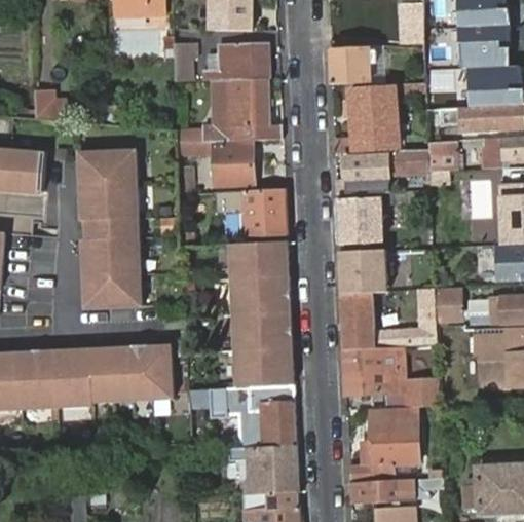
[(113,0),(114,15),(149,14),(149,9),(162,10),(161,0),(113,0)]
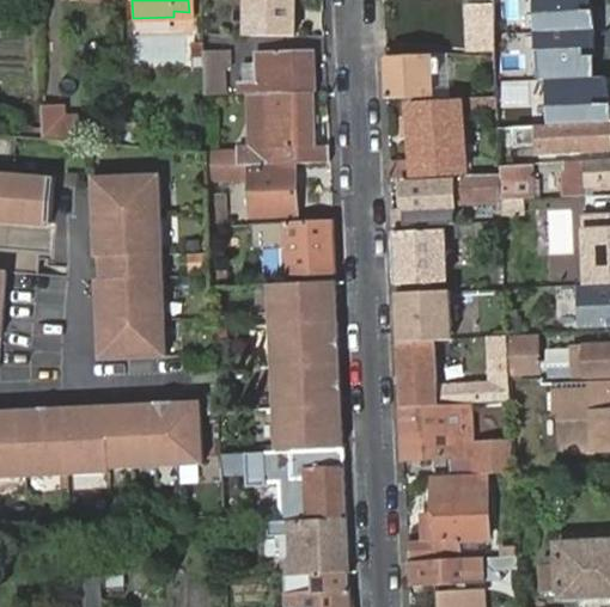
[(239,0),(241,31),(293,31),(293,0),(239,0)]
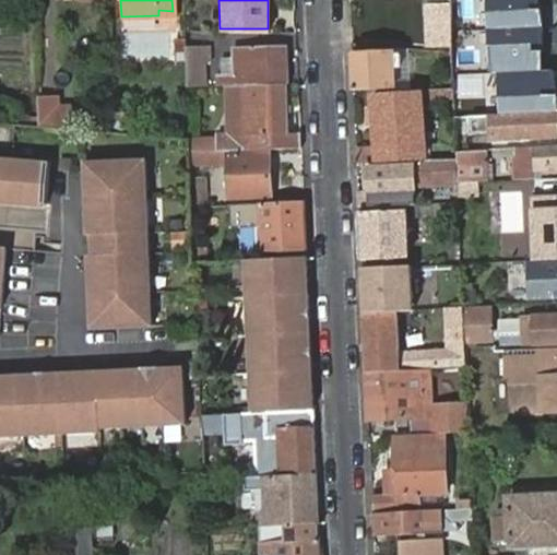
[(425,0),(425,42),(448,42),(448,0),(425,0)]
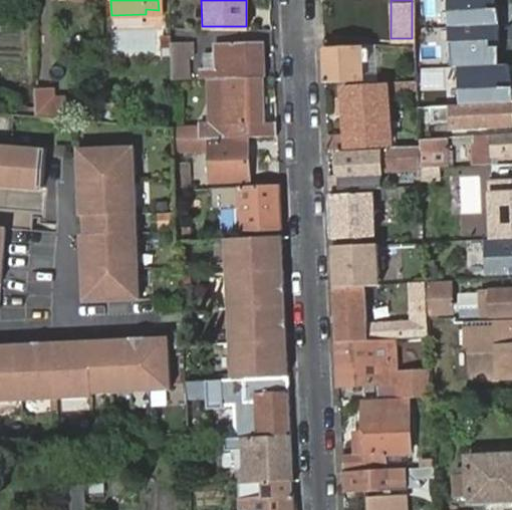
[(447,0),(450,63),(459,63),(460,101),(511,99),(511,84),(506,60),(497,60),(501,21),(496,0),(447,0)]
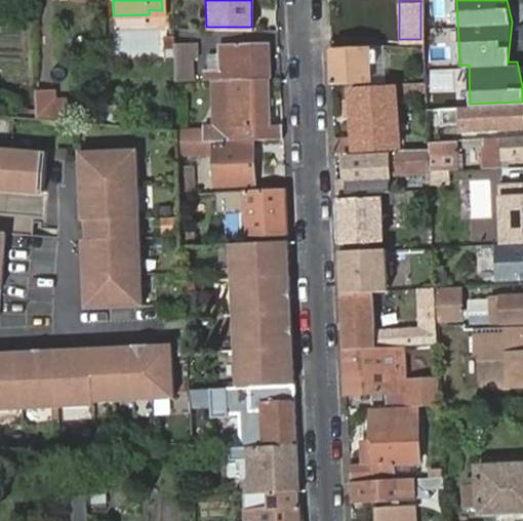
[(172,33),(173,31),(159,32),(159,51),(173,50),(173,44),(172,33)]
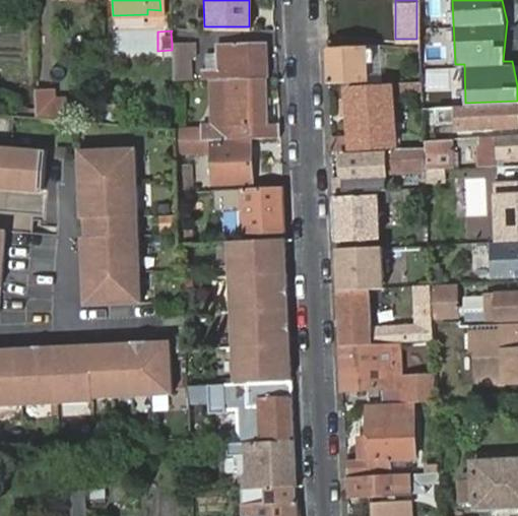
[(373,81),(372,44),(325,39),(327,83),(346,82),(373,81)]
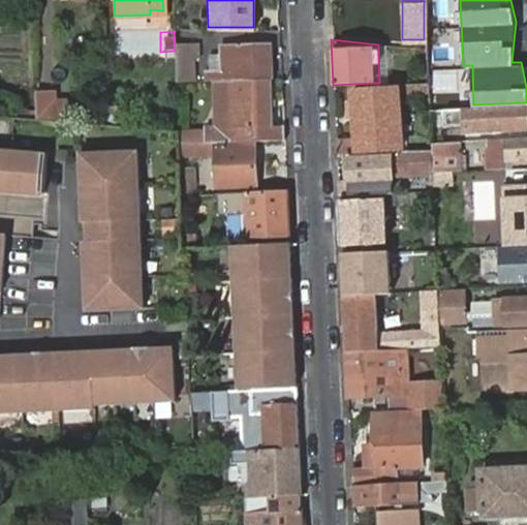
[(175,51),(176,81),(193,81),(192,58),(196,58),(196,42),(186,43),(175,44),(175,51)]
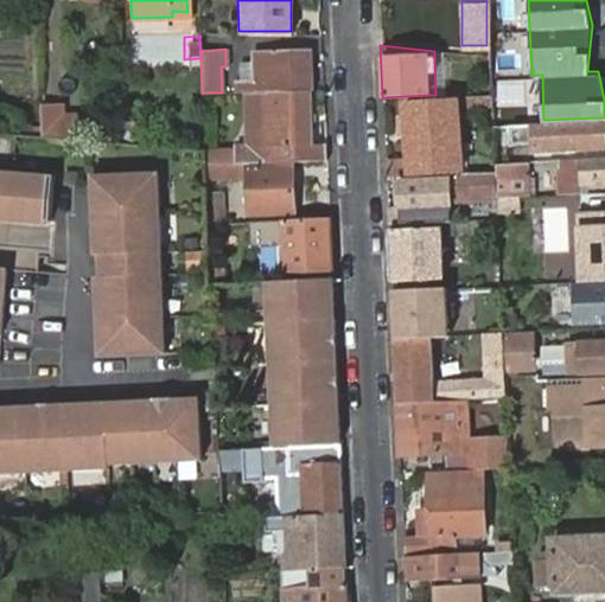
[(237,91),(253,91),(311,89),(310,50),(256,52),(256,63),(252,63),(252,78),(237,78),(237,91)]
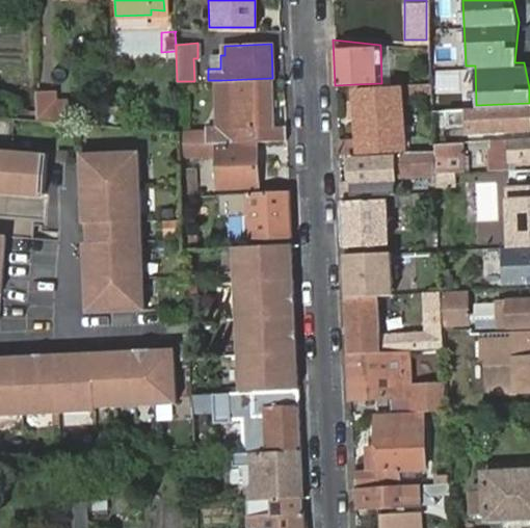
[(179,129),(179,130),(180,142),(217,141),(286,138),(286,125),(274,126),(272,78),(221,80),(222,111),(218,111),(220,128),(179,129)]
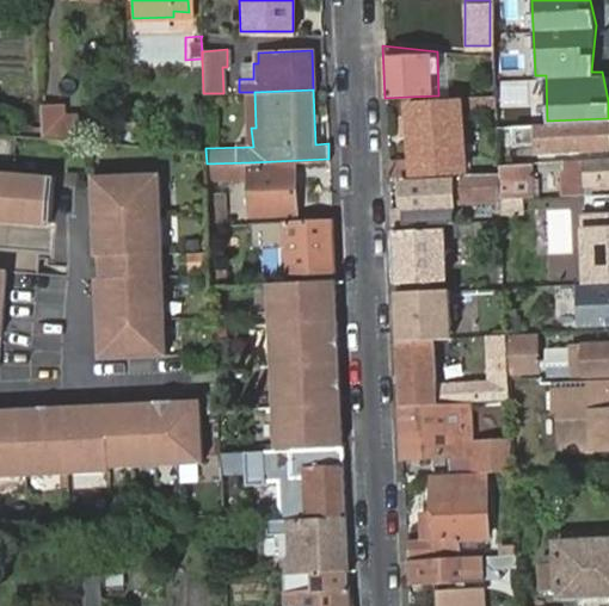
[(492,93),(454,94),(454,100),(462,100),(463,104),(493,103),(492,93)]
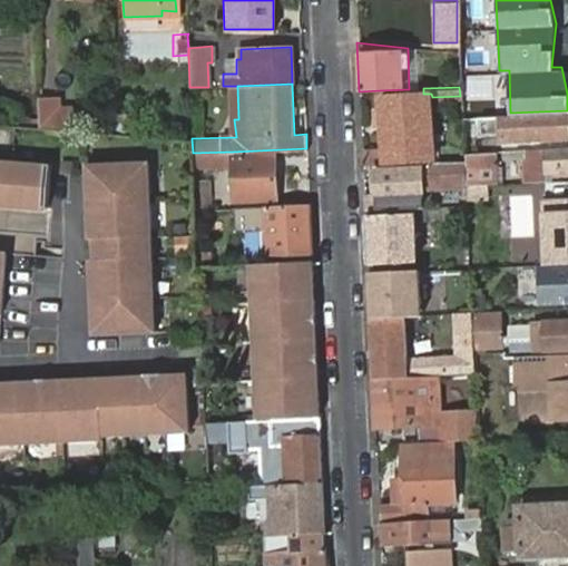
[(409,89),(380,90),(382,111),(372,111),(373,128),(382,127),(383,147),(361,148),(362,165),(394,164),(393,159),(433,156),(433,137),(420,137),(419,126),(432,124),(432,97),(431,94),(423,94),(423,88),(409,89)]
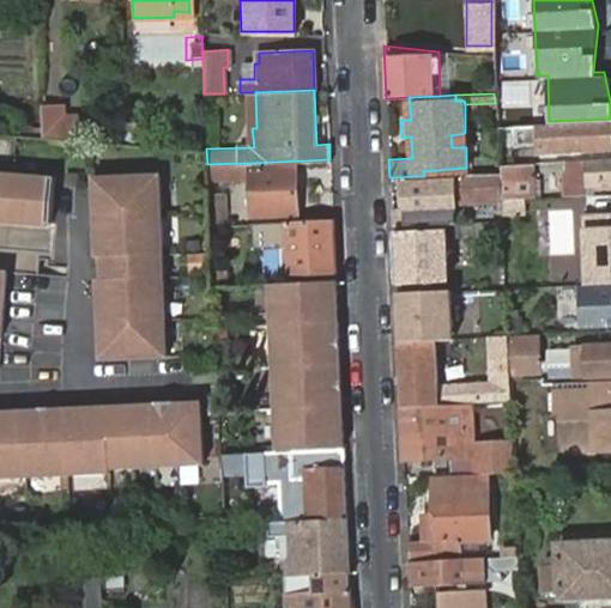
[(59,101),(38,102),(40,137),(73,140),(73,116),(60,116),(59,101)]
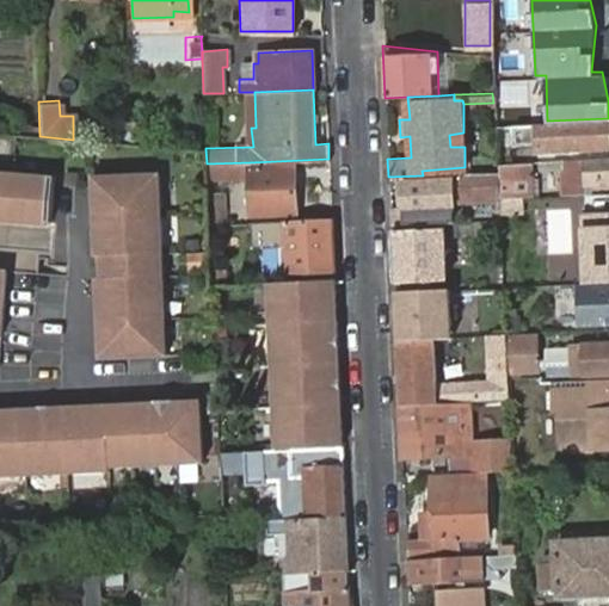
[(608,136),(608,118),(547,121),(494,123),(496,149),(524,148),(523,143),(534,142),(535,148),(608,144),(608,137),(608,136)]
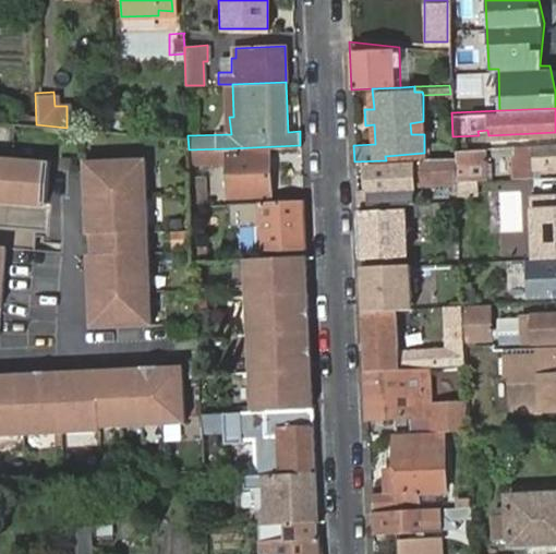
[(424,134),(423,121),(410,123),(411,134),(424,134)]
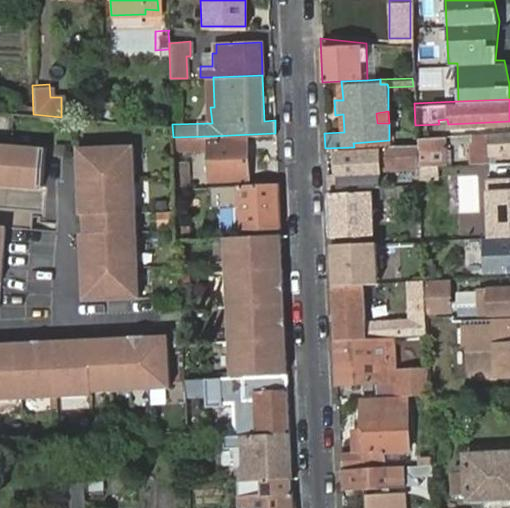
[(509,130),(467,132),(468,153),(468,163),(494,162),(493,152),(509,151),(509,130)]
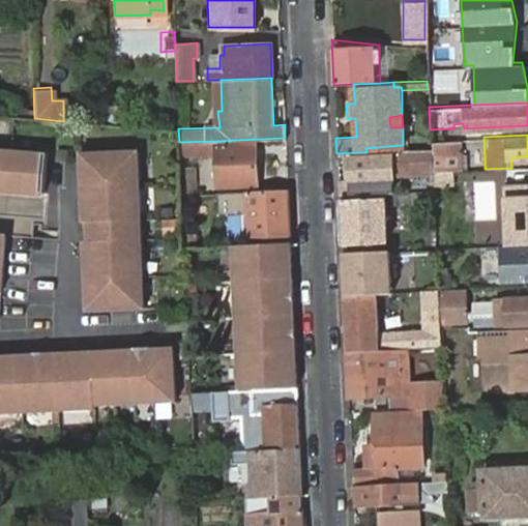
[(457,138),(430,139),(431,150),(432,172),(459,171),(457,138)]
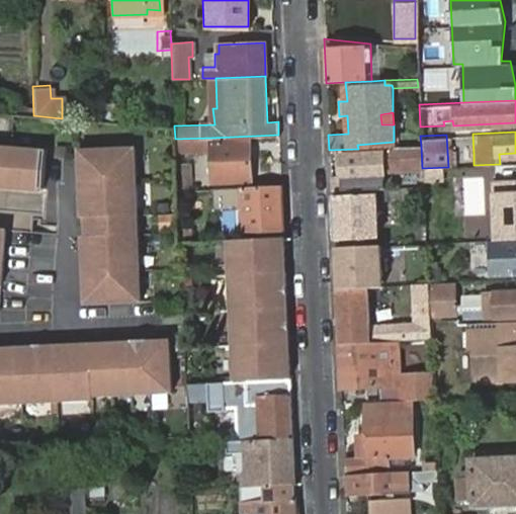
[(211,138),(175,139),(175,153),(212,151),(212,182),(250,181),(247,140),(211,141),(211,138)]
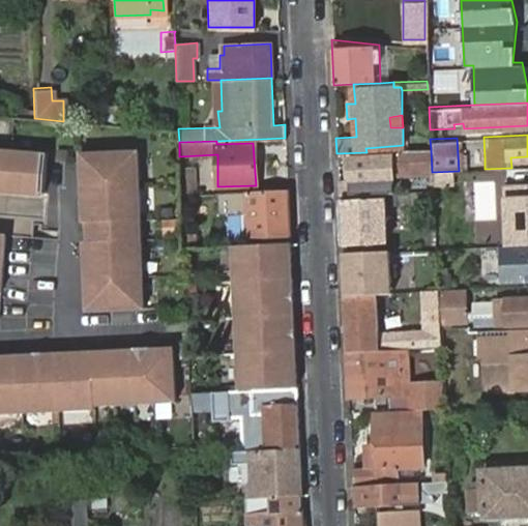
[(145,310),(137,148),(81,151),(84,223),(88,223),(88,242),(85,242),(88,298),(91,298),(91,312),(145,310)]
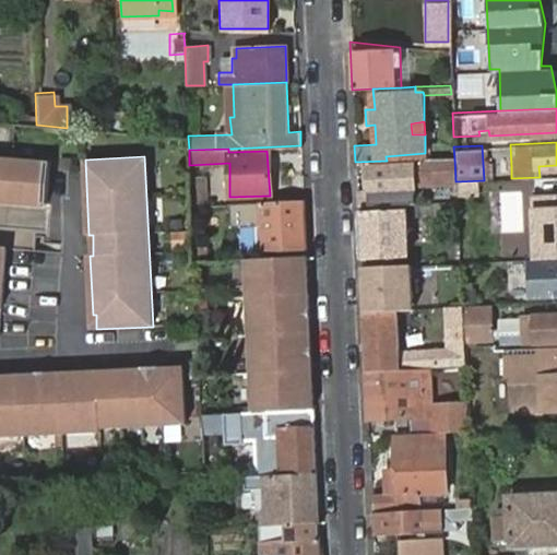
[(455,181),(454,158),(411,160),(411,166),(368,167),(369,192),(391,191),(391,204),(414,203),(415,203),(414,186),(455,184),(455,181)]
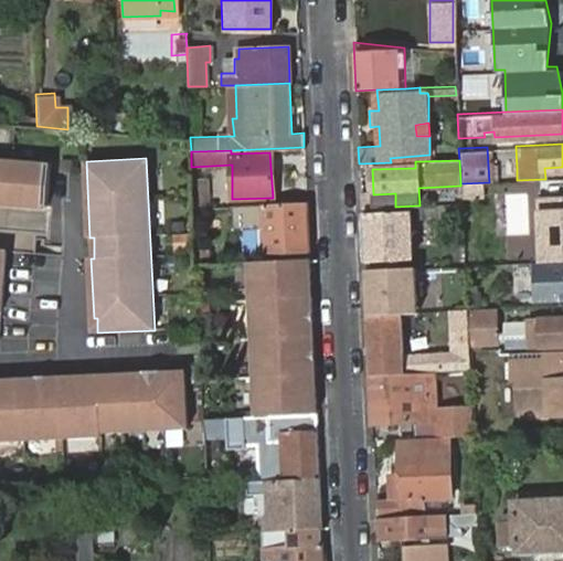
[(0,204),(31,207),(31,202),(50,204),(53,170),(0,165),(0,204)]
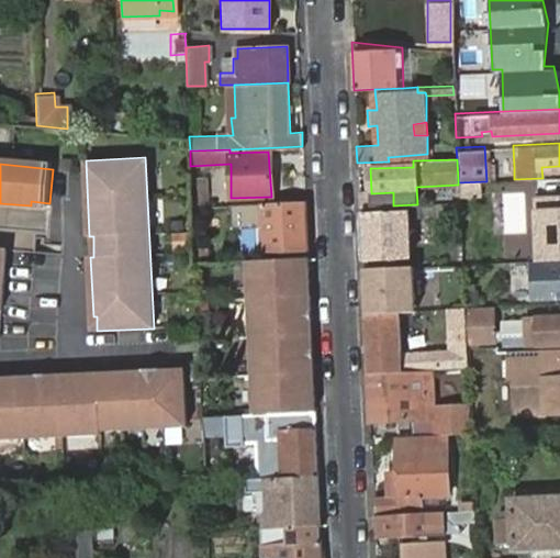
[(202,176),(191,177),(191,203),(202,202),(202,176)]
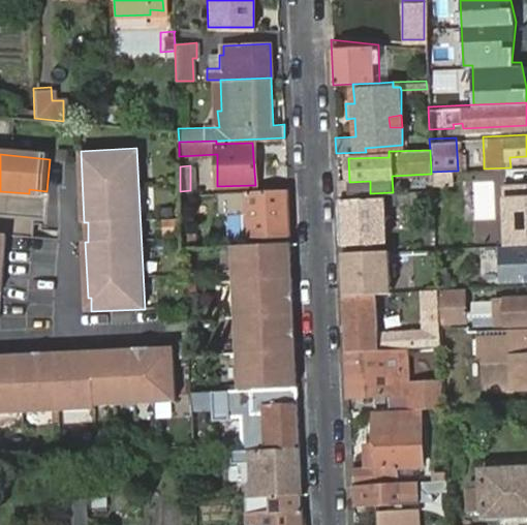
[(526,178),(501,180),(504,242),(526,241),(526,178)]
